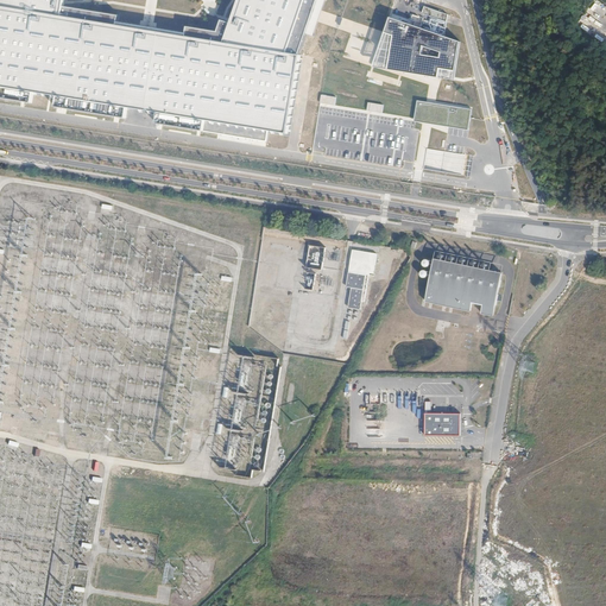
[(0,0),(0,2),(56,13),(58,0),(0,0)]
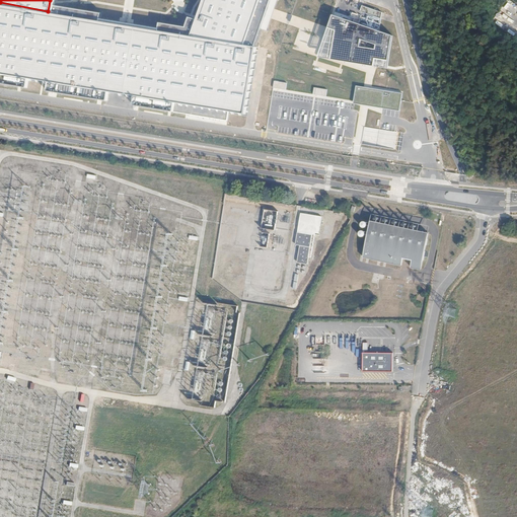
[(243,45),(257,0),(206,0),(194,37),(243,45)]
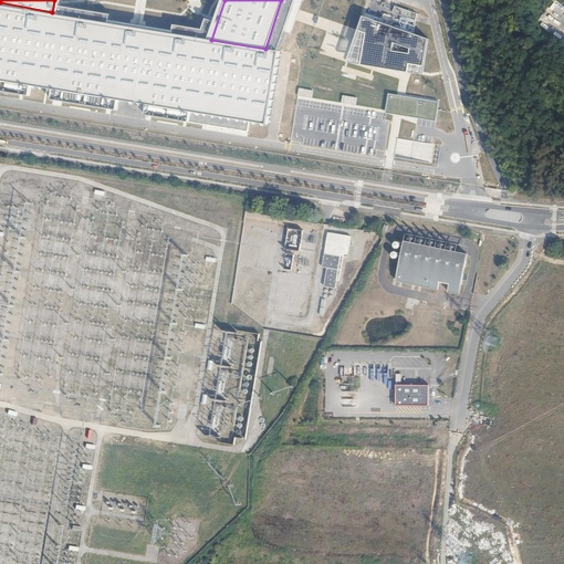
[(0,79),(263,122),(277,50),(265,49),(211,40),(52,12),(0,2),(0,79)]
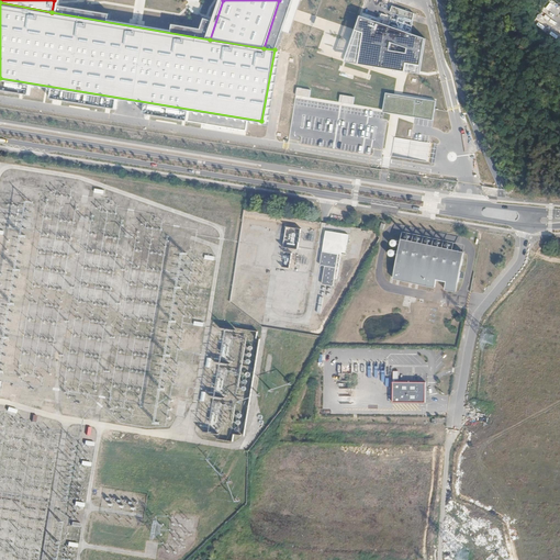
[(424,35),(359,14),(343,58),(417,71),(424,35)]
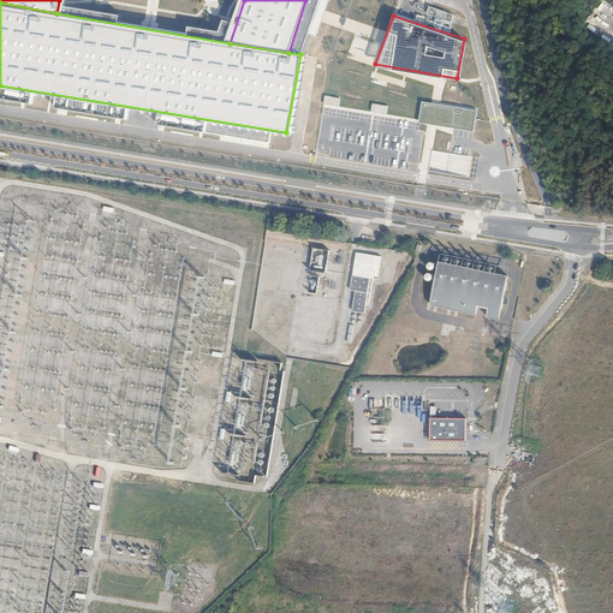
[(475,108),(420,100),(417,120),(471,129),(475,108)]
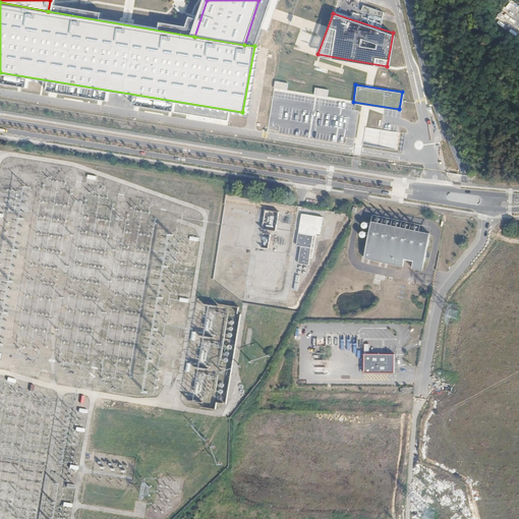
[(263,209),(261,227),(263,228),(262,236),(273,238),(277,211),(263,209)]
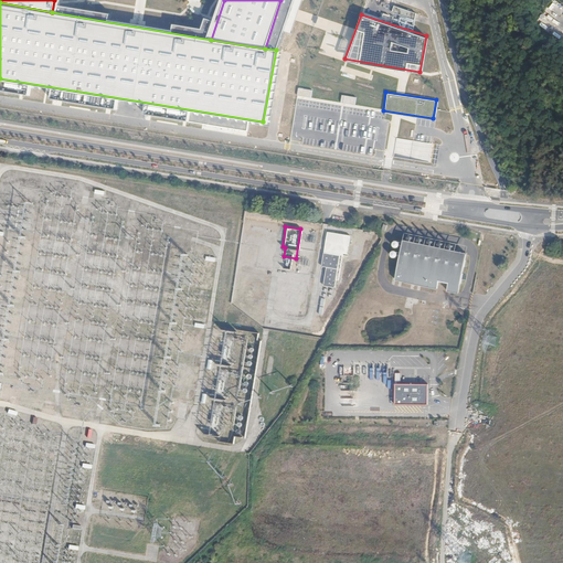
[(348,233),(325,229),(322,252),(338,254),(340,254),(341,251),(344,252),(348,233)]
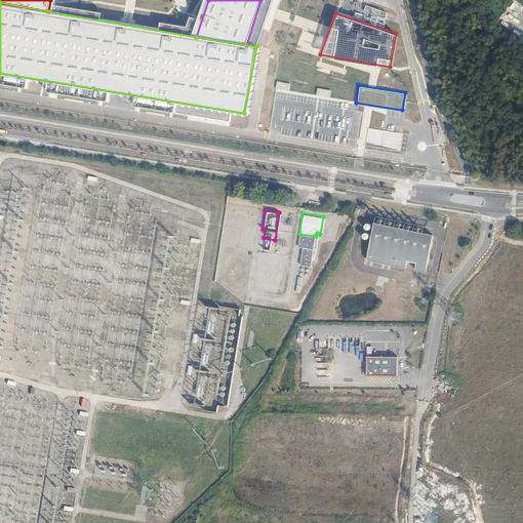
[(374,215),(373,223),(432,235),(433,228),(374,215)]
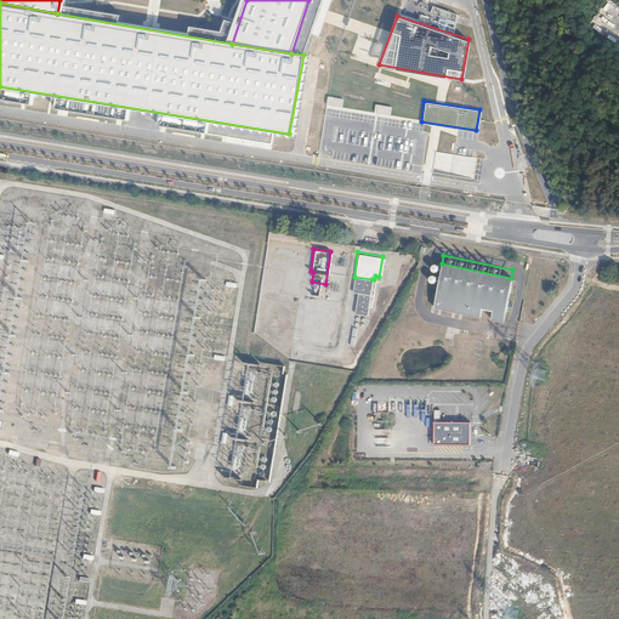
[(511,278),(442,263),(432,306),(478,316),(480,308),(490,310),(489,318),(501,321),(511,278)]
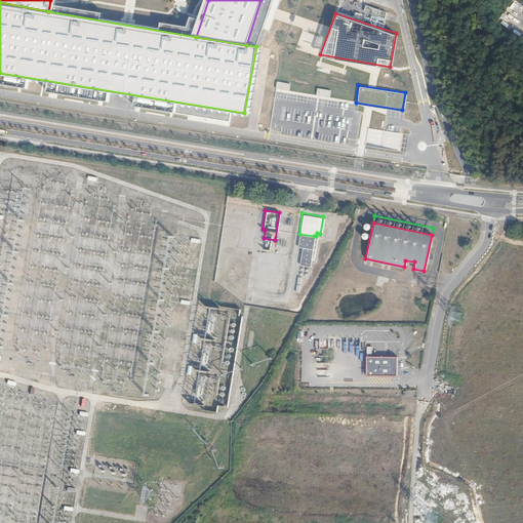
[(314,236),(299,234),(297,246),(302,247),(299,265),(310,266),(314,236)]
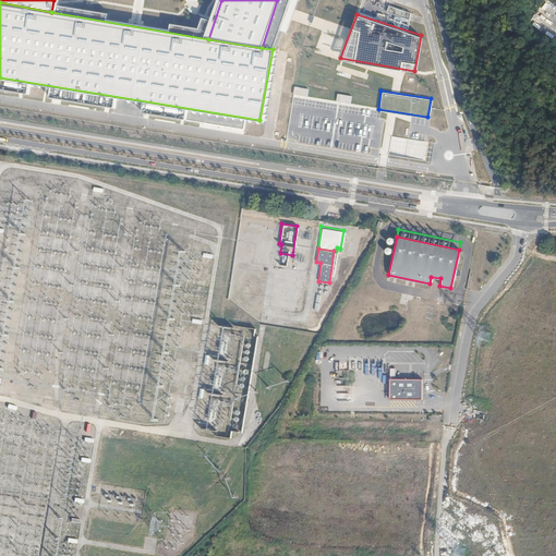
[(290,270),(289,278),(302,280),(303,273),(290,270)]
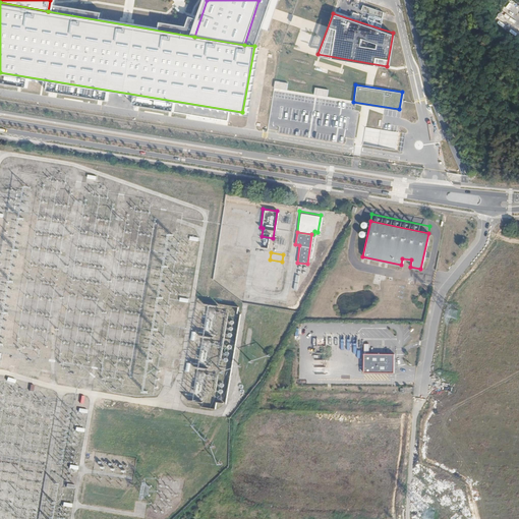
[(392,353),(362,353),(362,372),(392,372),(392,353)]
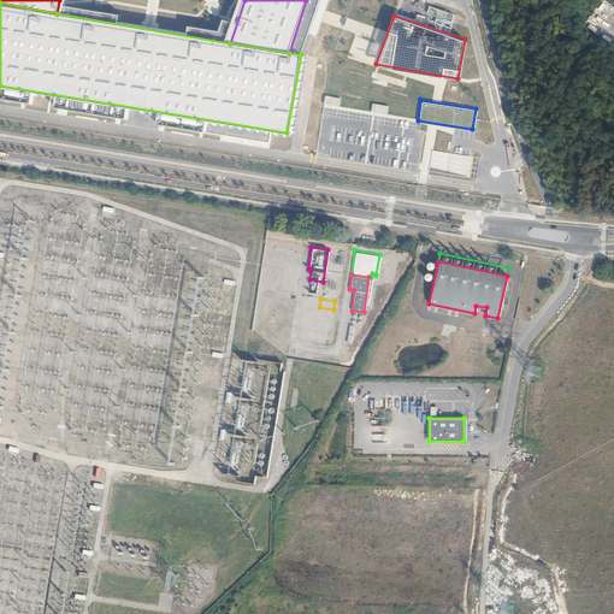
[(190,455),(200,455),(201,437),(193,437),(190,455)]
